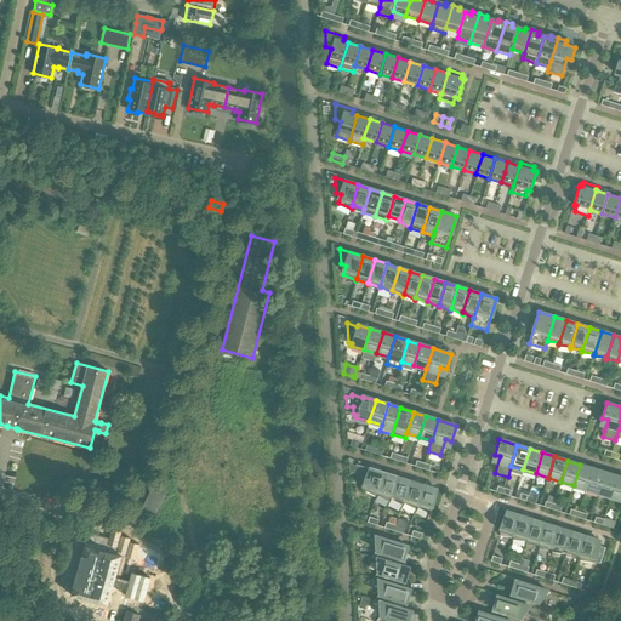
[(383,473),(362,466),(357,465),(360,466),(360,467),(349,465),(349,473),(360,473),(360,480),(365,482),(363,490),(376,497),(376,495),(376,494),(383,473)]
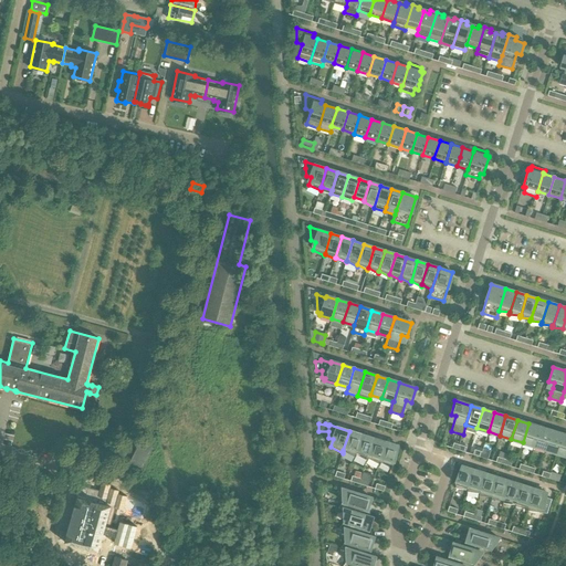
[(523,442),(534,446),(540,427),(528,423),(523,442)]
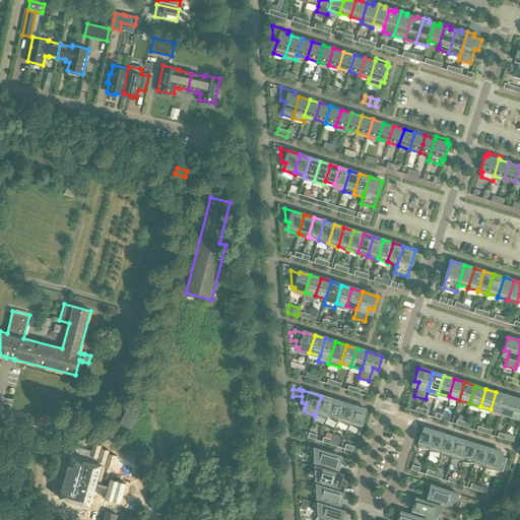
[(491,409),(501,413),(507,395),(496,392),(491,409)]
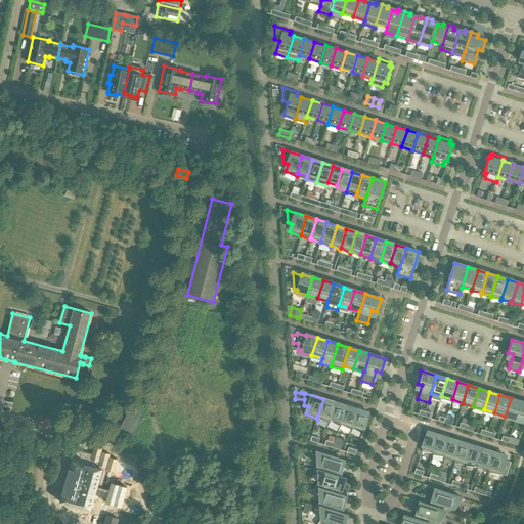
[(505,417),(515,420),(521,402),(511,398),(505,417)]
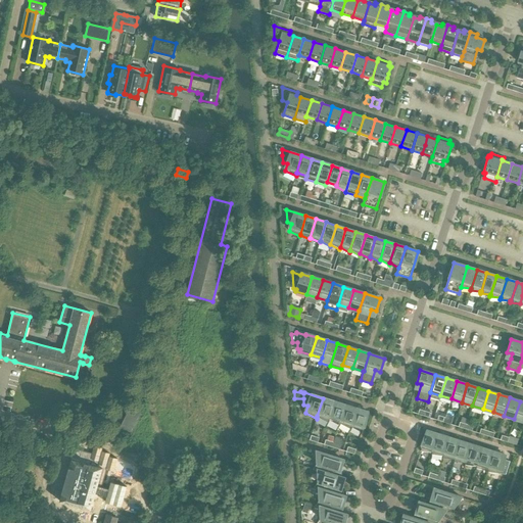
[(328,422),(328,420),(334,401),(323,398),(317,416),(317,417),(328,422)]
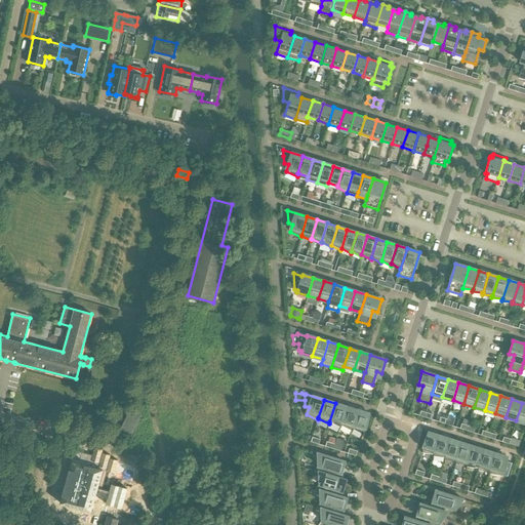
[(340,427),(340,425),(346,406),(335,403),(329,421),(340,427)]
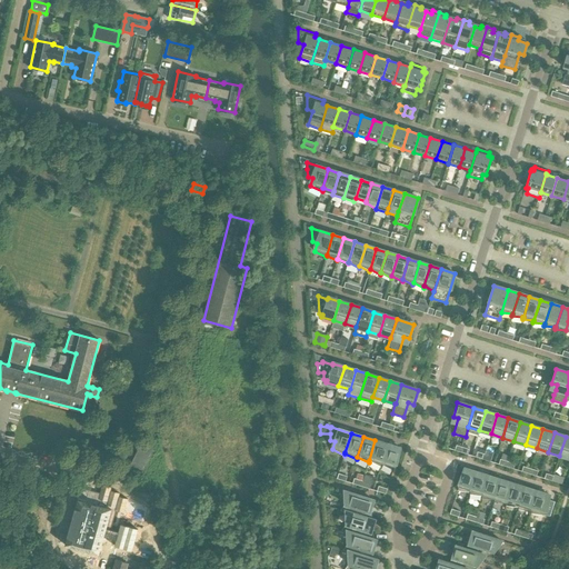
[(568,437),(566,437),(559,456),(568,458),(568,437)]
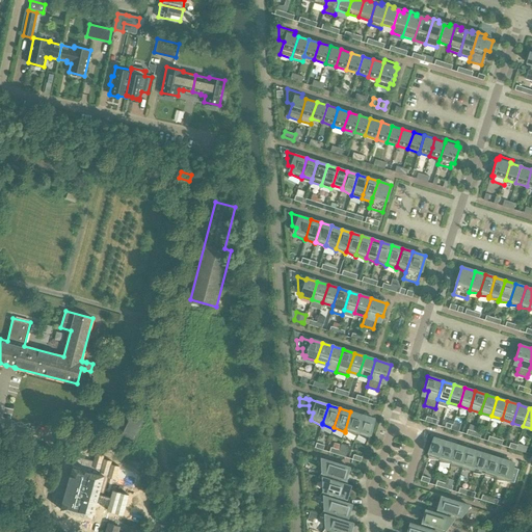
[(355,436),(356,434),(362,416),(350,411),(345,430),(355,436)]
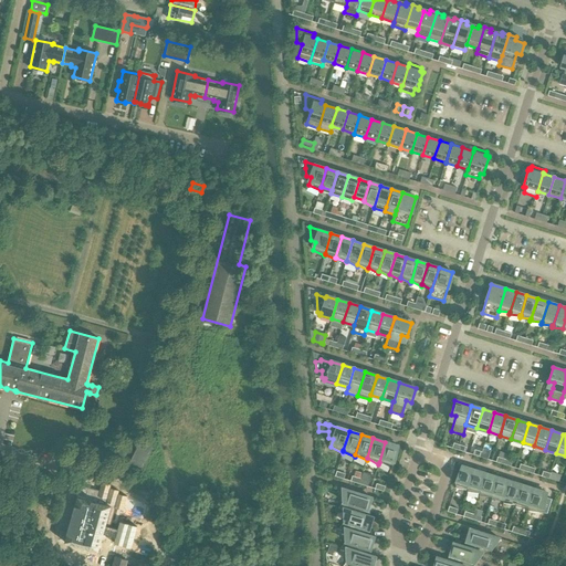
[(128,465),(127,467),(140,473),(153,448),(140,441),(134,454),(132,459),(130,461),(128,465)]
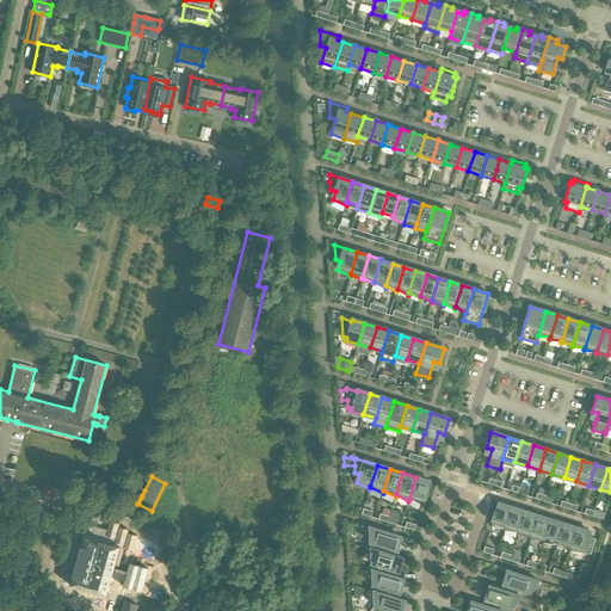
[(409,499),(421,505),(430,481),(415,477),(409,499)]
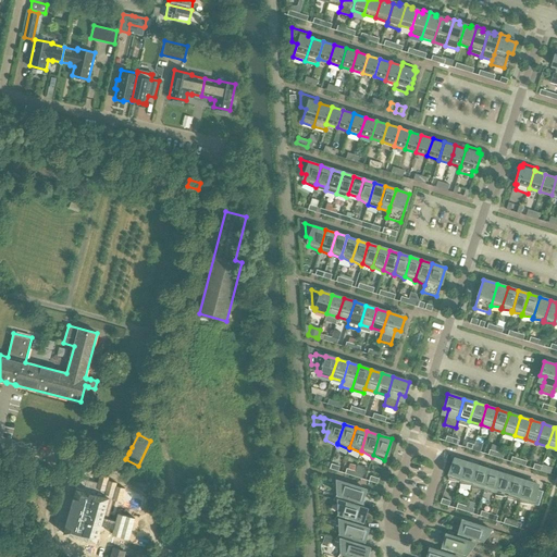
[(447,480),(460,482),(467,462),(455,459),(447,480)]
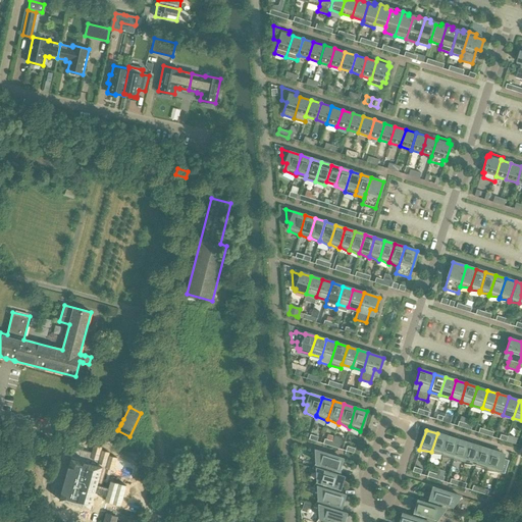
[(430,454),(442,455),(449,436),(437,433),(431,452),(430,454)]
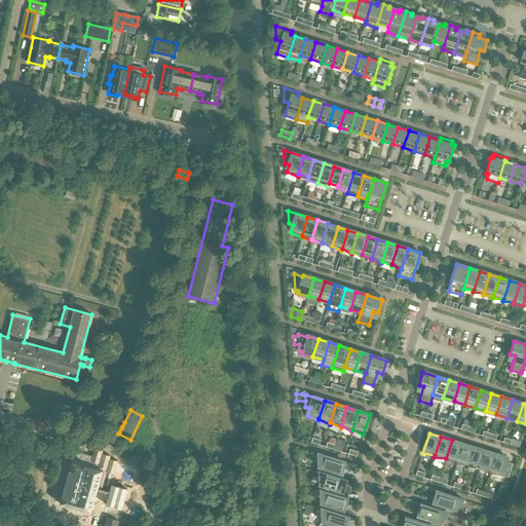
[(512,438),(512,440),(510,445),(519,447),(521,441),(512,438)]
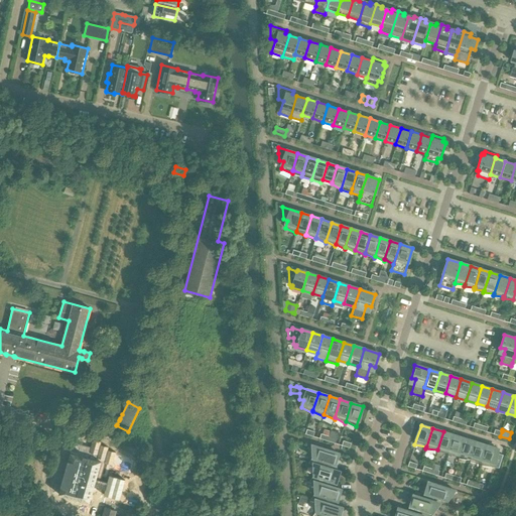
[(436,452),(447,454),(448,454),(454,435),(443,431),(437,449),(436,452)]
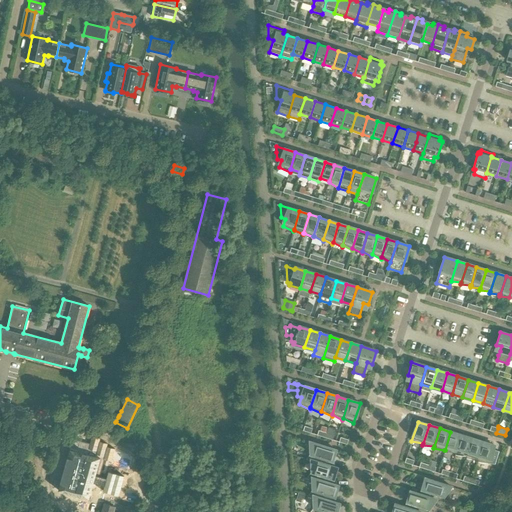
[(444,452),(455,453),(456,453),(461,435),(450,432),(445,450),(444,450),(444,452)]
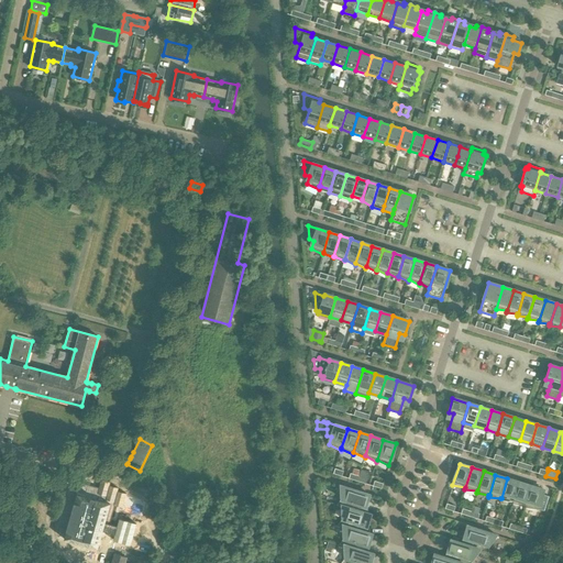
[(500,500),(512,503),(514,503),(519,483),(507,478),(501,498),(500,498),(500,500)]
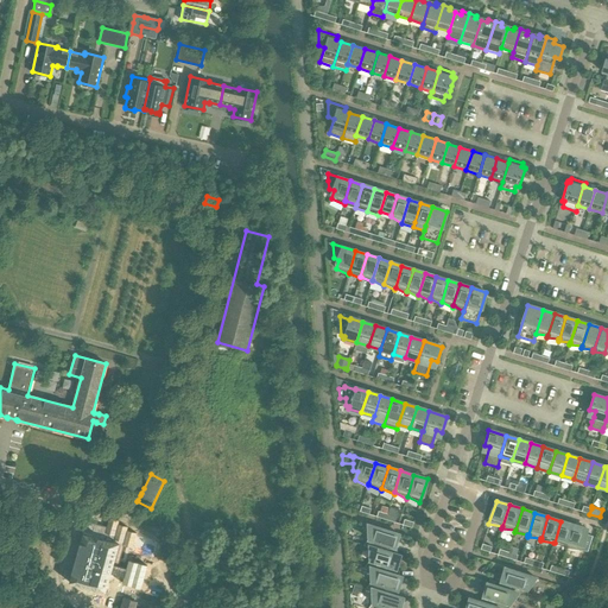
[(553,544),(567,546),(574,525),(561,521),(555,543),(553,543),(553,544)]
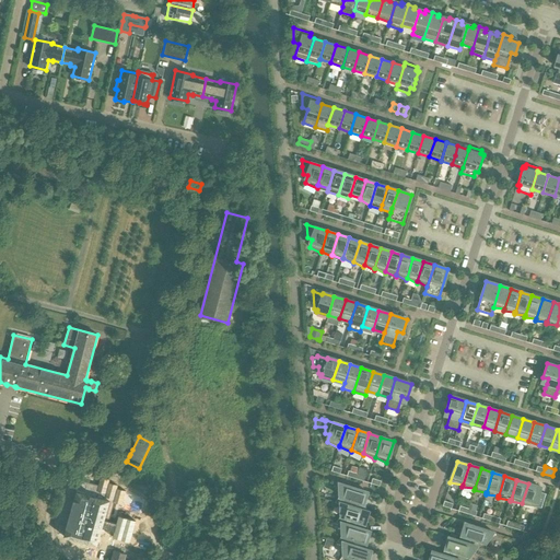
[(335,502),(339,504),(339,503),(362,511),(362,510),(368,492),(338,483),(339,497),(335,502)]
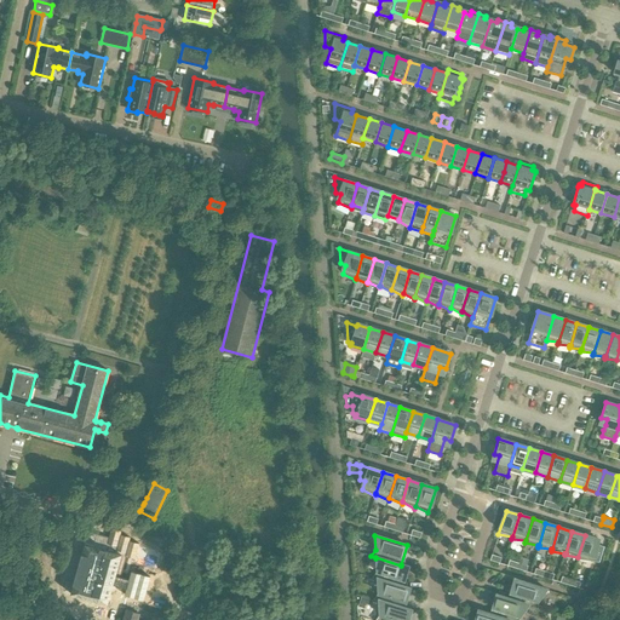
[(578,557),(578,560),(592,561),(598,540),(585,535),(578,557)]
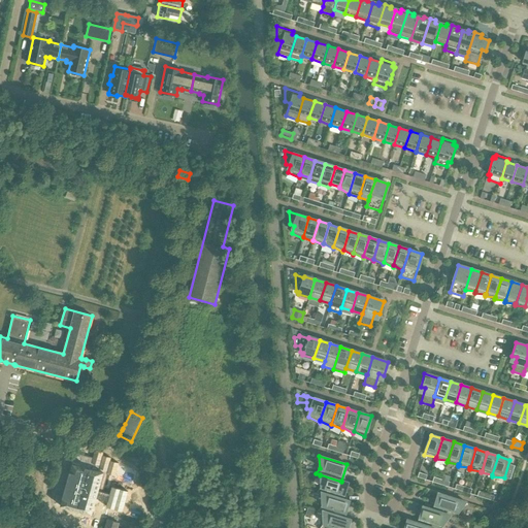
[(77,510),(88,514),(91,515),(96,498),(98,498),(99,499),(99,498),(104,500),(105,500),(107,501),(106,506),(122,512),(127,491),(111,487),(109,494),(107,493),(100,491),(98,491),(103,472),(71,463),(60,505),(73,509),(74,506),(78,507),(77,510)]
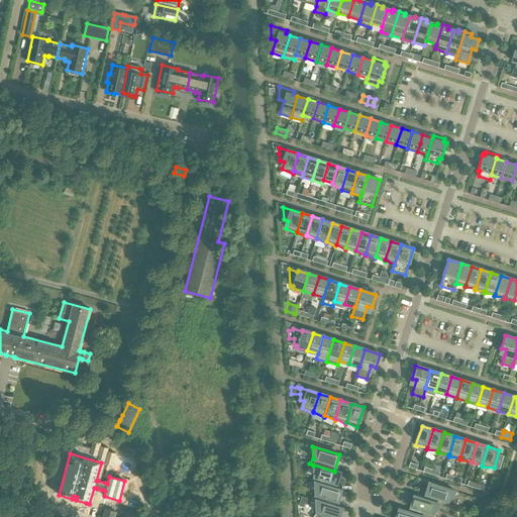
[(310,482),(314,484),(314,483),(335,489),(340,473),(334,471),(334,472),(313,464),(313,466),(314,477),(310,482)]
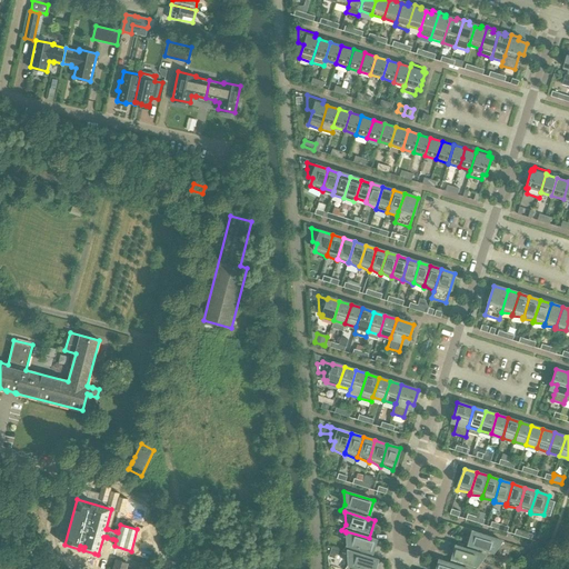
[(342,550),(348,551),(370,558),(376,540),(369,538),(346,531),(346,532),(347,545),(342,550)]
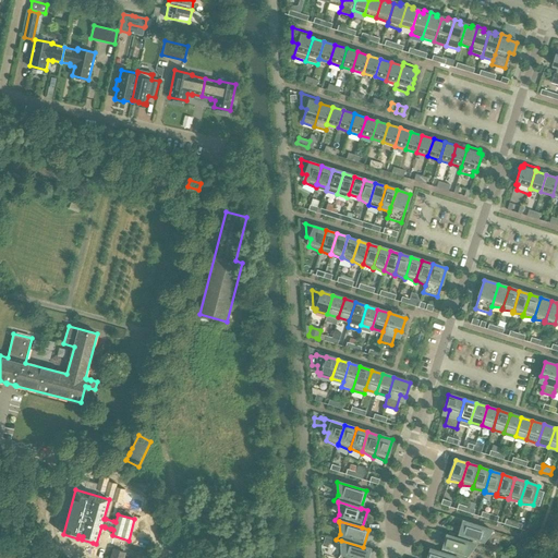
[(462,521),(457,538),(457,540),(475,545),(484,548),(484,541),(492,531),(462,521)]
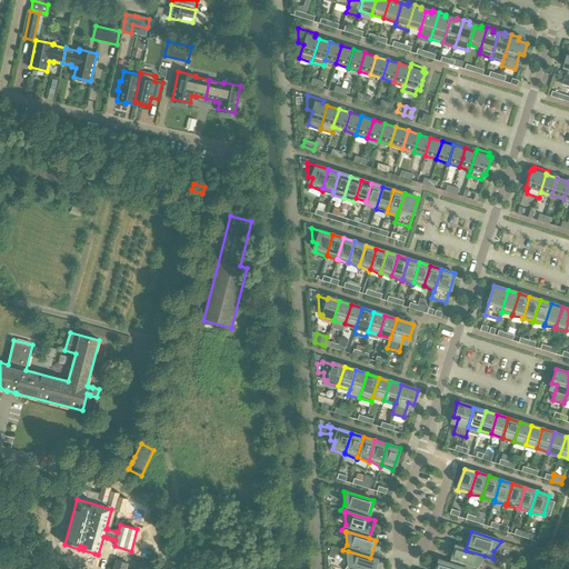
[(330,555),(340,558),(342,549),(332,546),(330,555)]
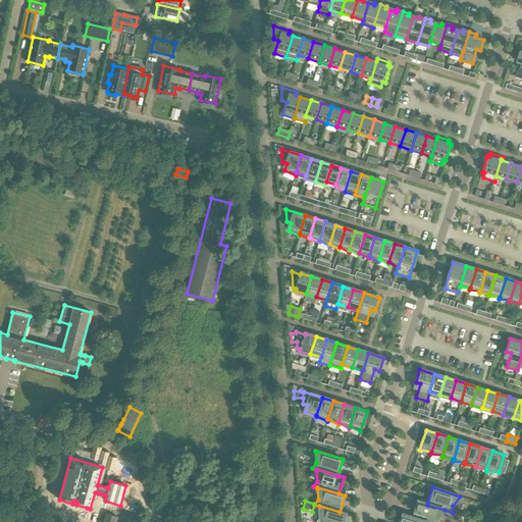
[(417,501),(412,517),(424,521),(426,521),(437,521),(437,519),(445,510),(427,505),(427,504),(417,501)]
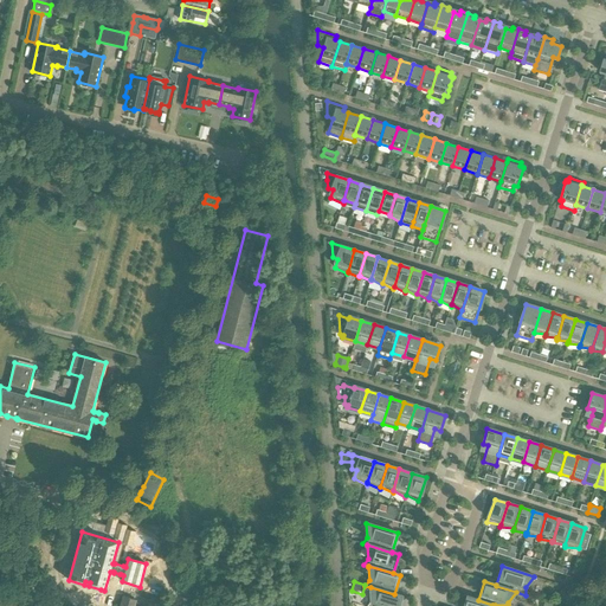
[(567,595),(571,597),(572,595),(577,597),(579,591),(565,586),(562,592),(568,594),(567,595)]
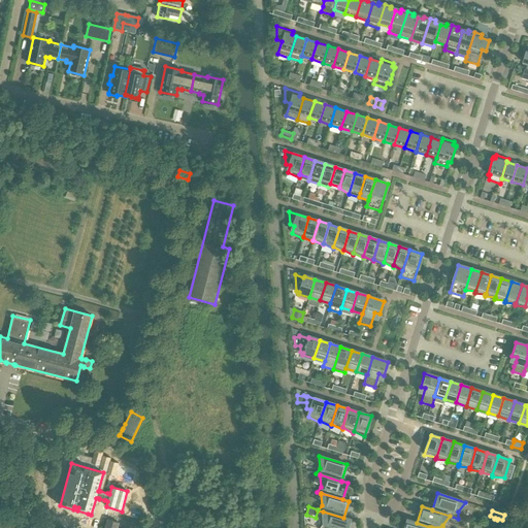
[(323,512),(323,524),(319,527),(348,527),(351,520),(343,518),(323,512)]
